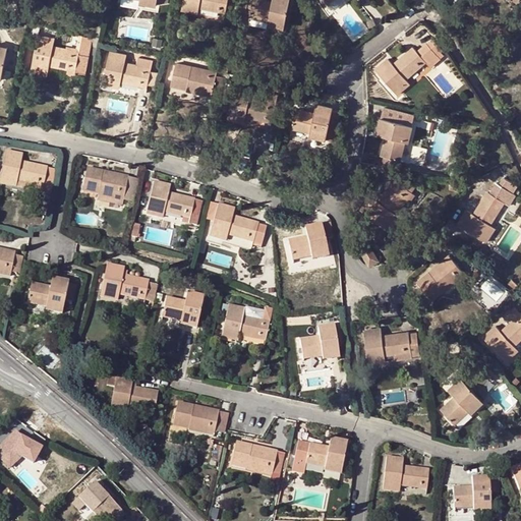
[(183,0),(182,11),(192,13),(193,7),(199,8),(226,13),(228,0),(183,0)]
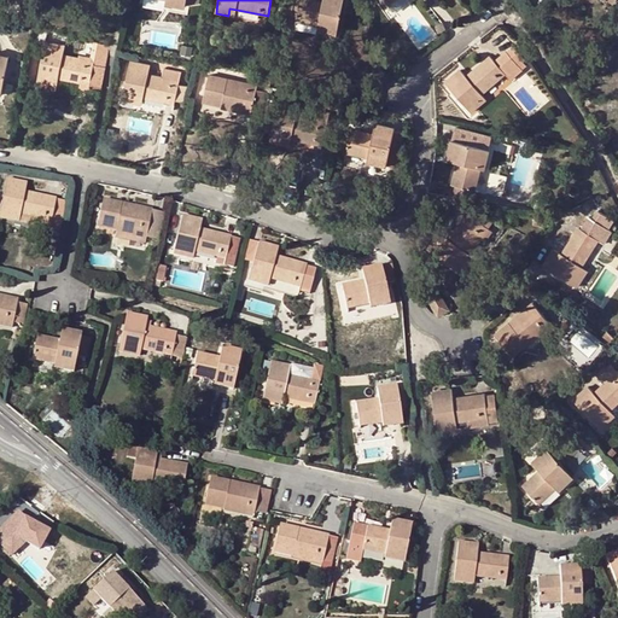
[(344,0),(328,0),(327,4),(324,4),(305,0),(301,0),(297,22),(320,27),(330,28),(328,33),(338,34),(344,0)]
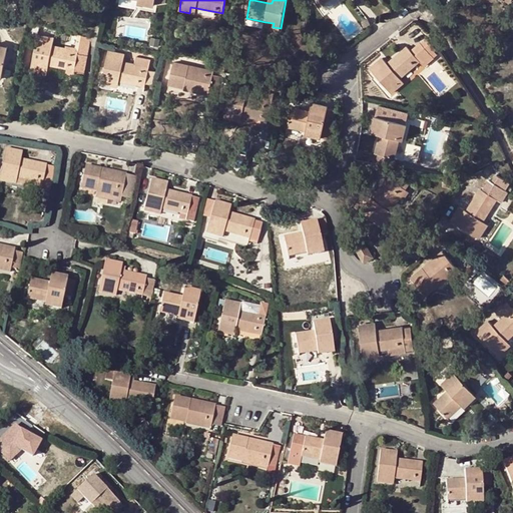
[(39,26),(30,24),(27,35),(37,37),(39,26)]
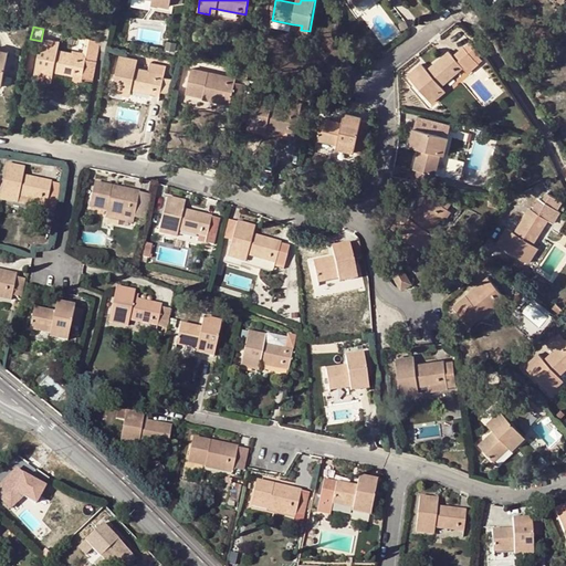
[(93,82),(101,42),(86,39),(83,56),(58,52),(59,44),(41,41),(34,75),(48,77),(48,72),(54,73),(75,76),(83,79),(83,80),(93,82)]
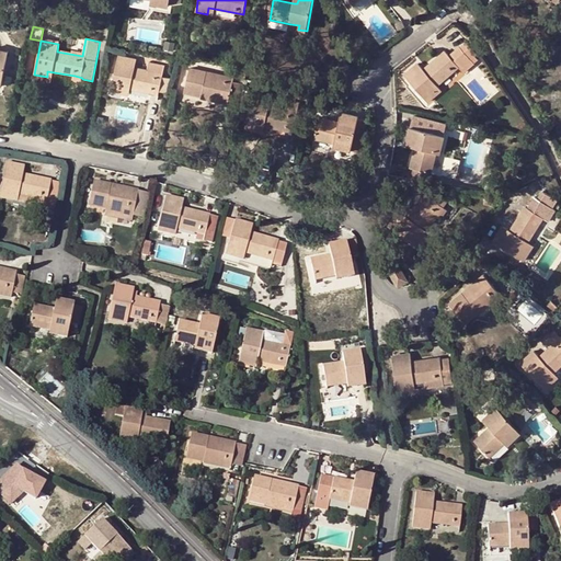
[(477,53),(467,41),(460,46),(471,58),(474,55),(477,53)]
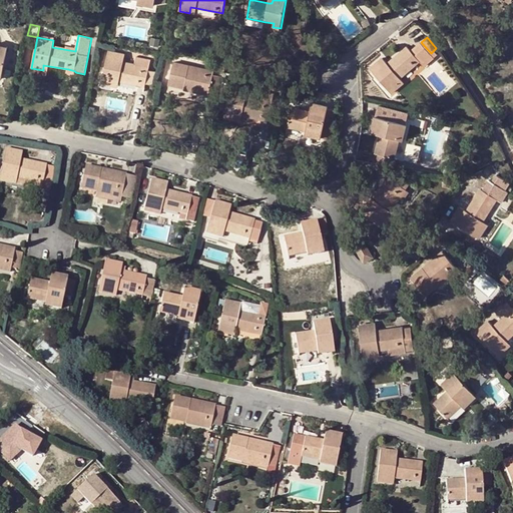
[(371,69),(392,93),(400,86),(397,82),(401,78),(421,61),(424,65),(438,54),(434,50),(431,53),(421,42),(411,50),(408,46),(388,63),(383,58),(371,69)]
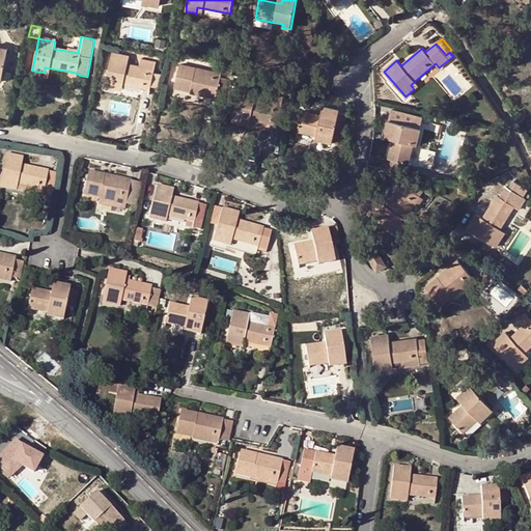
[(106,87),(116,89),(118,83),(123,84),(150,89),(151,86),(154,74),(156,63),(141,60),(140,67),(128,64),(129,58),(112,55),(106,87)]
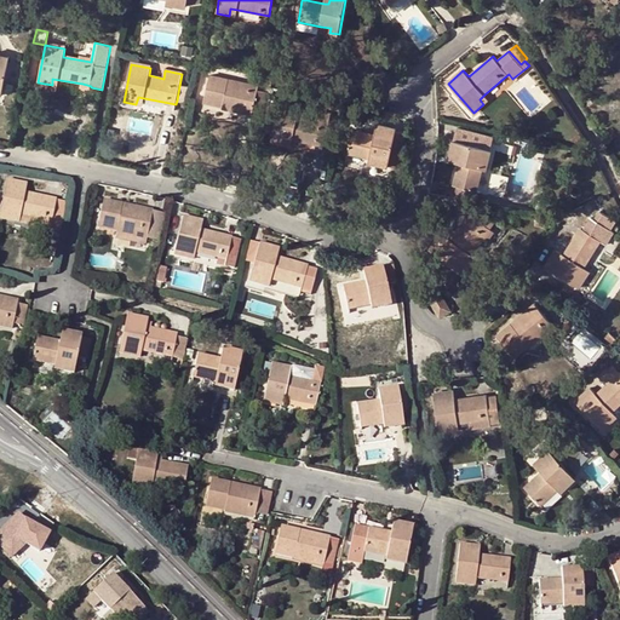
[(229,80),(211,76),(204,103),(223,108),(224,103),(254,110),(259,87),(250,85),(250,89),(228,84),(229,80)]
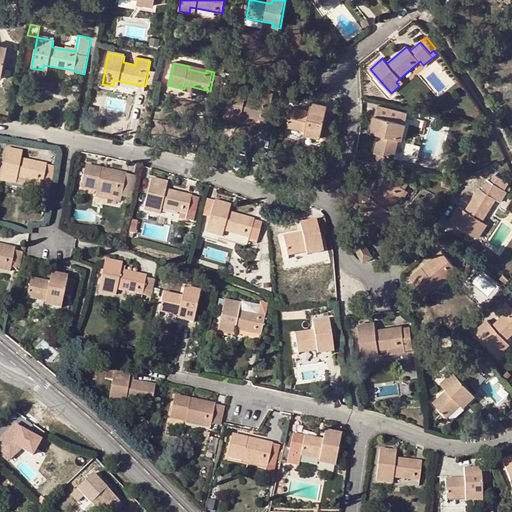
[(43,70),(31,68),(30,74),(47,77),(49,66),(43,65),(43,70)]
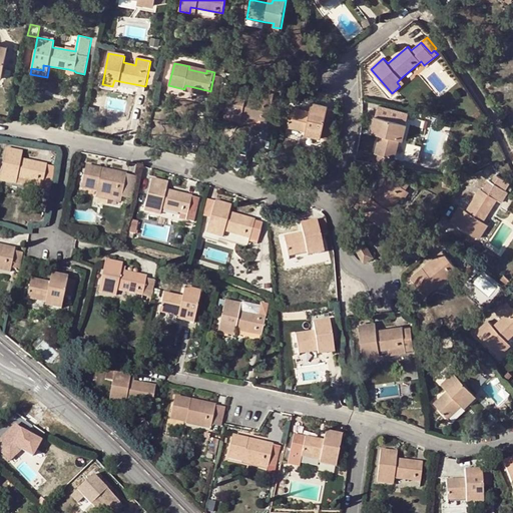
[(75,71),(68,69),(67,77),(74,78),(75,72),(75,71)]
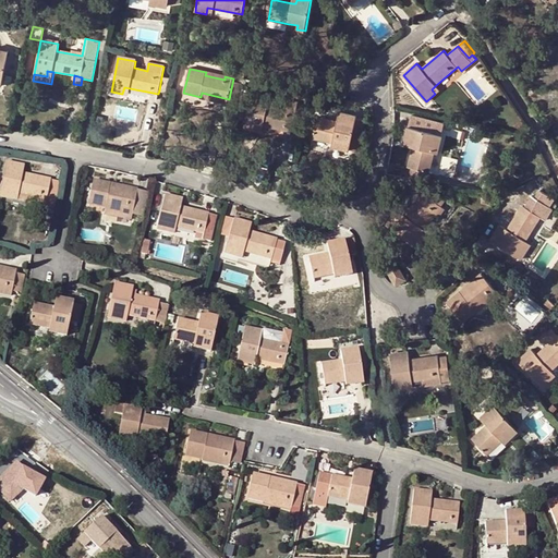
[(169,79),(161,77),(159,91),(166,93),(169,79)]
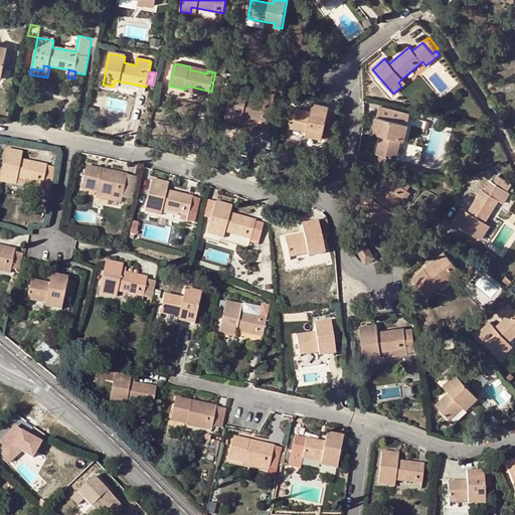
[(210,97),(211,92),(186,86),(185,90),(185,91),(210,97)]
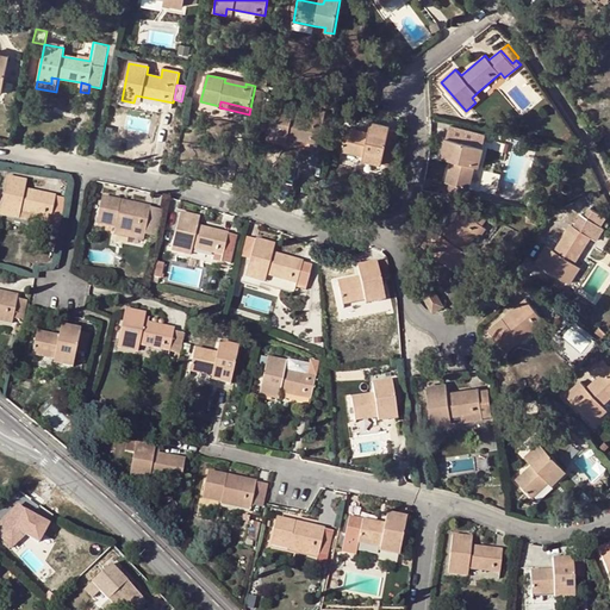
[(268,139),(281,142),(282,135),(290,137),(319,143),(324,120),(315,118),(293,114),(294,107),(275,103),(268,139)]
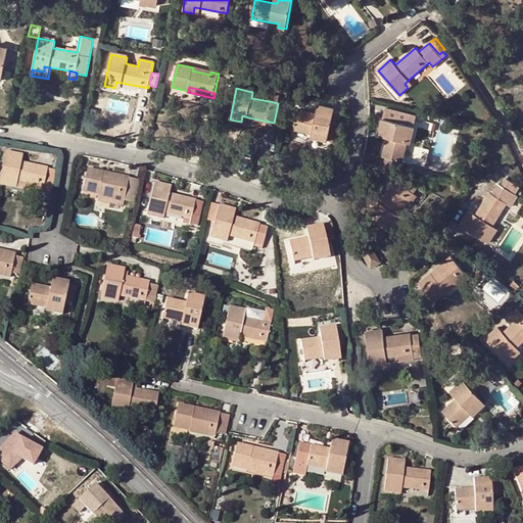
[(272,93),(270,101),(278,103),(279,95),(272,93)]
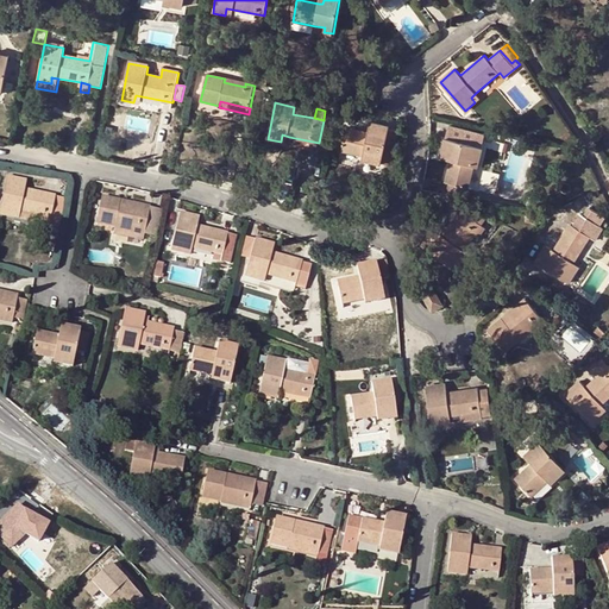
[(372,133),(369,132),(347,127),(343,150),(364,155),(374,156),(374,161),(383,163),(390,130),(390,127),(375,124),(372,133)]
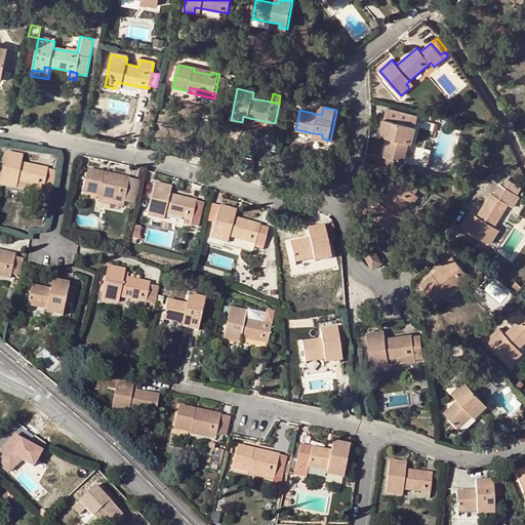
[(403,162),(408,143),(410,134),(414,135),(418,116),(388,109),(381,132),(391,134),(390,137),(386,157),(403,162)]
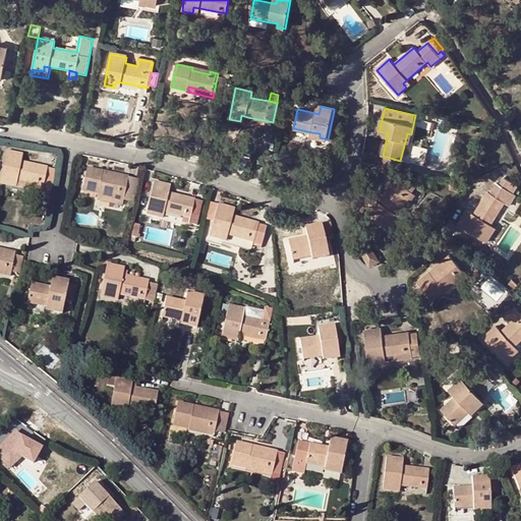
[(341,112),(334,111),(328,139),(336,140),(341,112)]
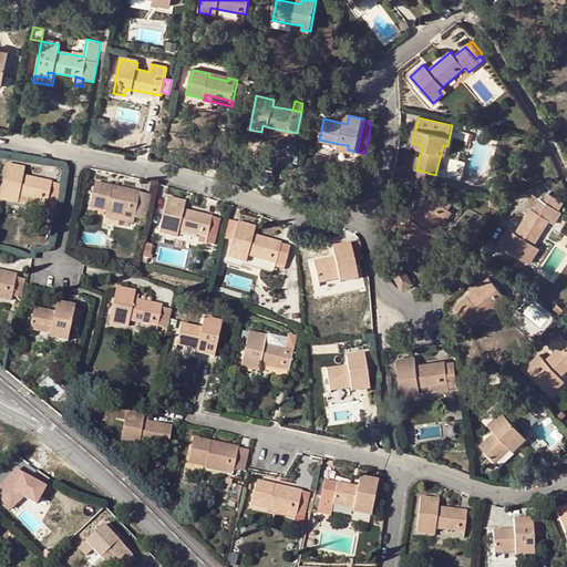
[(0,199),(0,200),(11,204),(12,197),(48,204),(47,210),(45,212),(55,213),(61,185),(23,177),(24,171),(7,166),(0,199)]
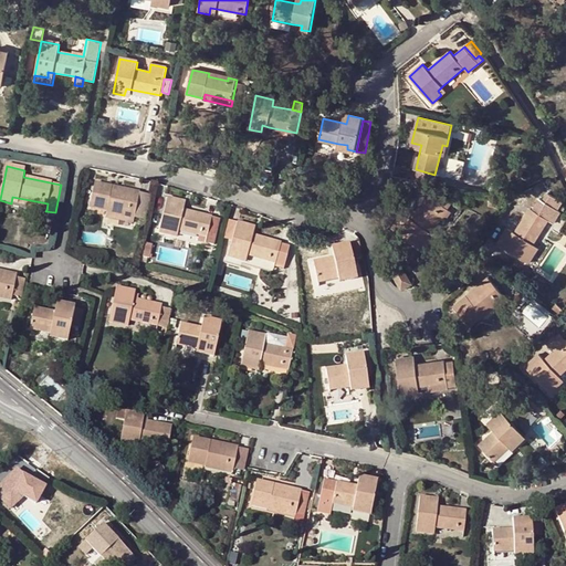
[(416,169),(412,180),(432,185),(435,175),(416,169)]
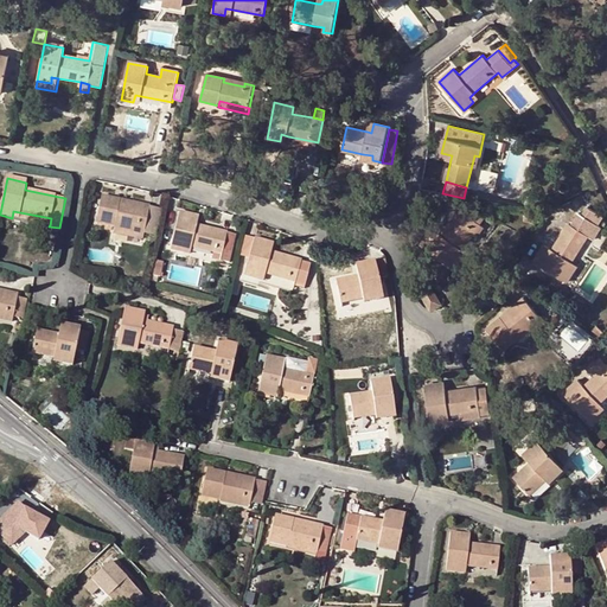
[(585,196),(575,200),(577,205),(587,202),(585,196)]
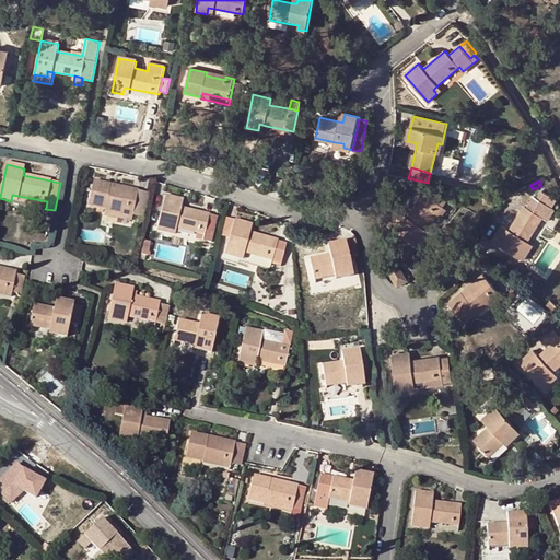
[(90,206),(106,209),(107,206),(135,211),(139,191),(130,189),(129,193),(111,188),(112,186),(94,182),(90,206)]
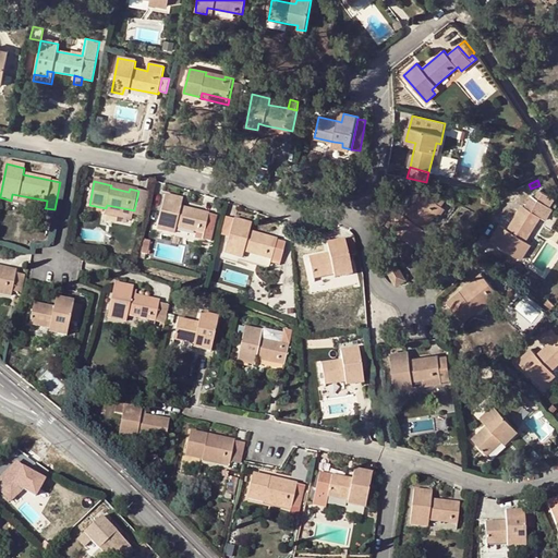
[(416,247),(425,237),(420,233),(435,213),(437,215),(439,217),(446,208),(441,205),(447,198),(428,185),(407,216),(400,211),(389,226),(416,247)]
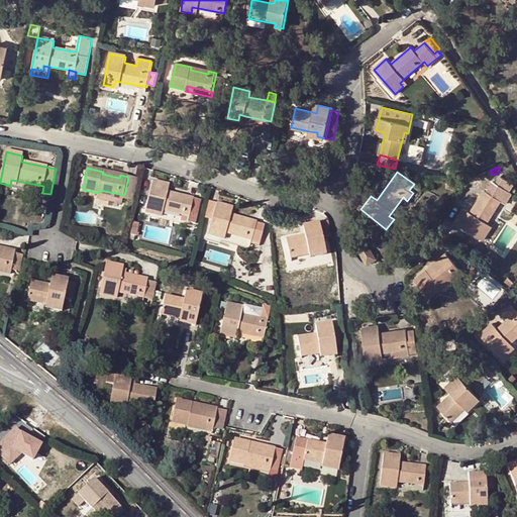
[(430,177),(421,176),(419,187),(428,189),(430,177)]
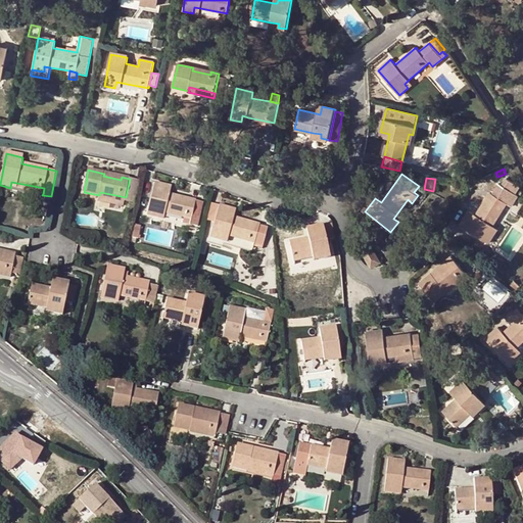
[(501,185),(497,183),(492,192),(508,202),(513,205),(518,196),(516,194),(521,187),(506,178),(501,185)]
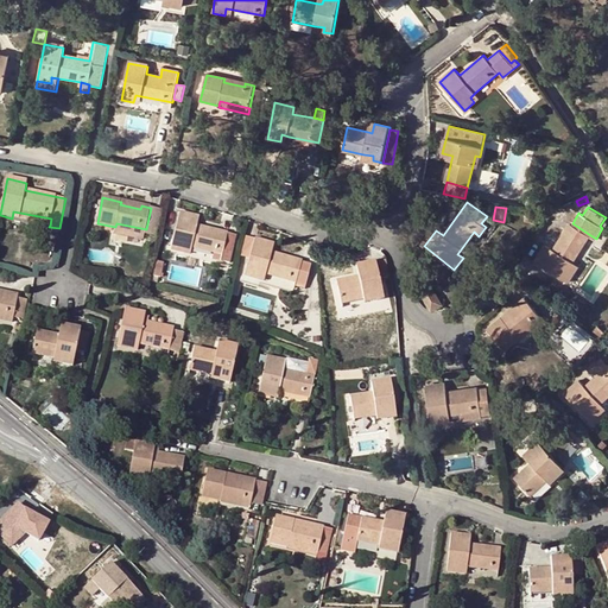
[(546,213),(526,209),(524,222),(539,225),(546,213)]
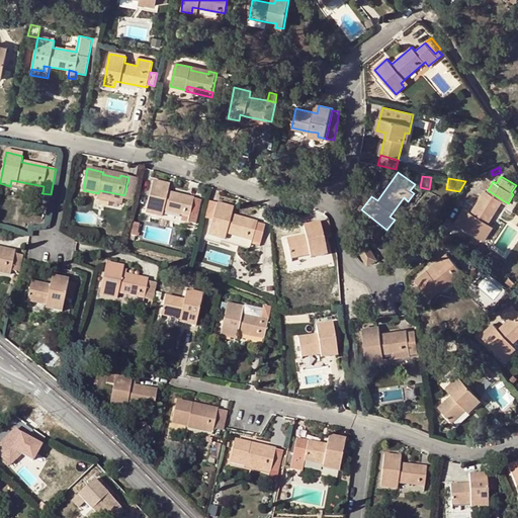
[(10,186),(42,192),(44,186),(11,180),(10,186)]
